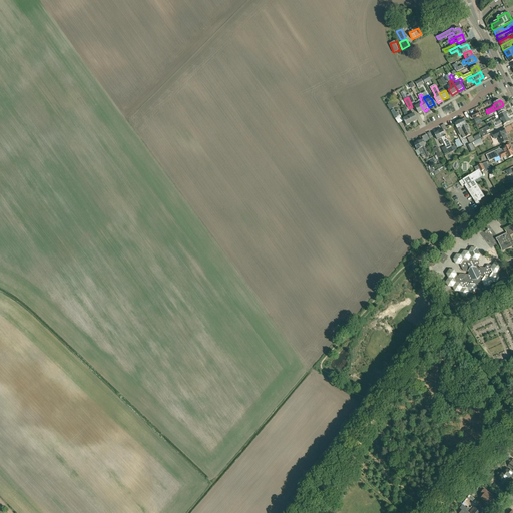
[(419,113),(424,110),(420,104),(419,101),(416,103),(417,105),(415,107),(418,113),(419,113)]
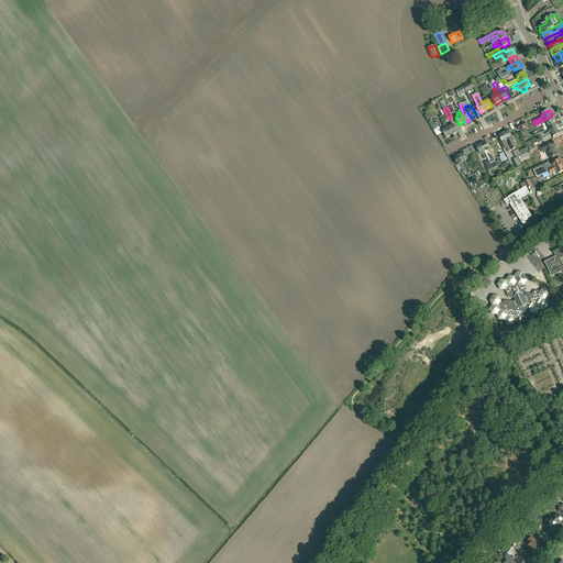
[(553,118),(552,116),(534,124),(537,127),(545,122),(547,125),(554,121),(554,120),(553,118)]
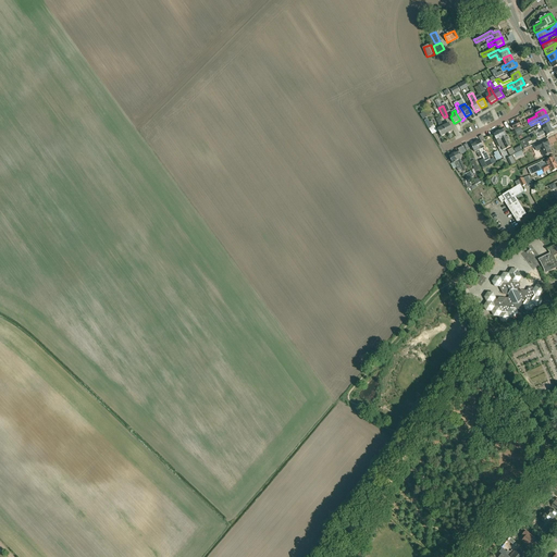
[(441,136),(447,134),(444,126),(440,118),(436,119),(441,127),(437,130),(441,136)]
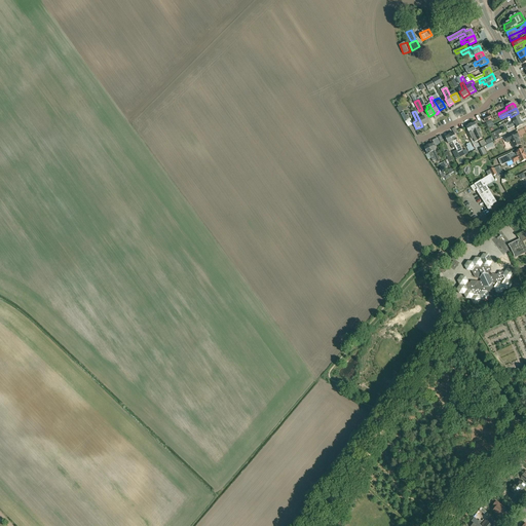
[(408,114),(405,115),(404,112),(401,114),(405,122),(411,119),(408,114)]
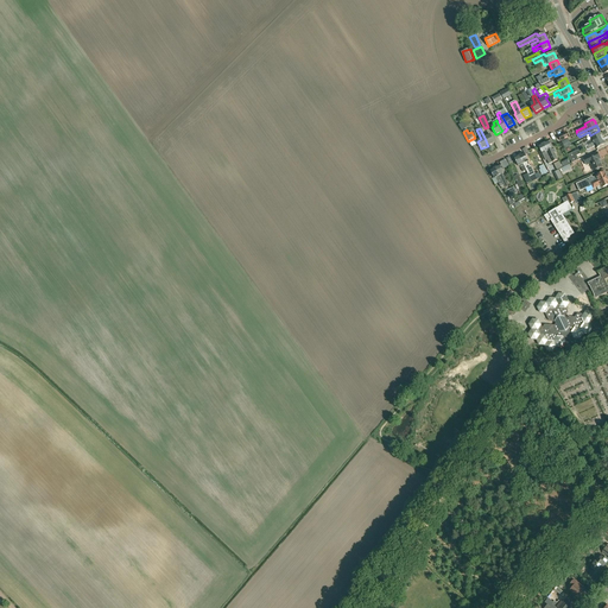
[(593,139),(586,143),(587,146),(602,138),(601,137),(602,135),(601,133),(600,133),(591,137),(593,139)]
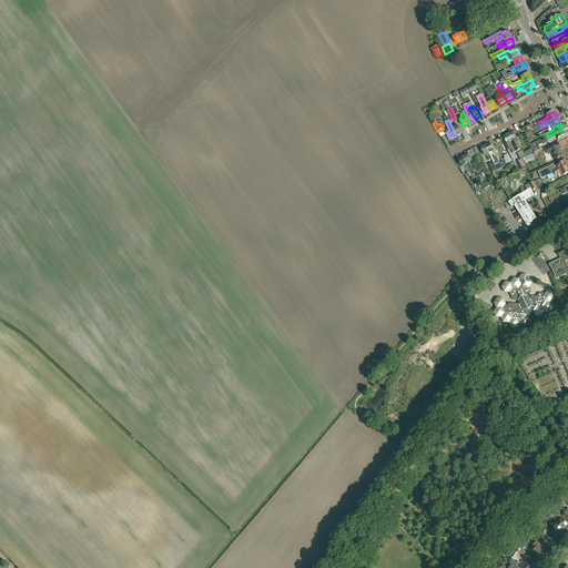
[(453,129),(456,137),(462,133),(458,125),(453,129)]
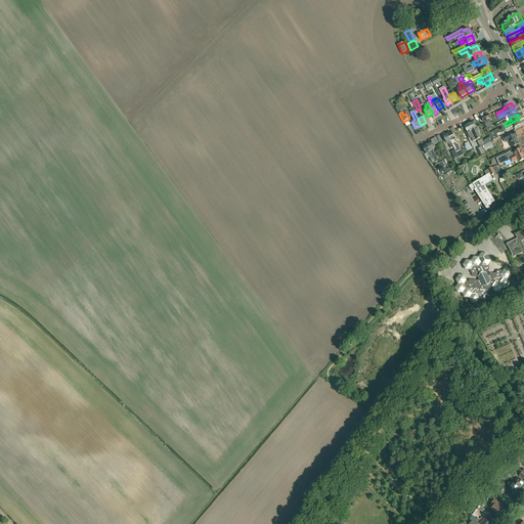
[(519,119),(506,126),(505,127),(506,130),(513,126),(514,128),(522,124),(521,124),(522,123),(521,122),(520,122),(519,119)]
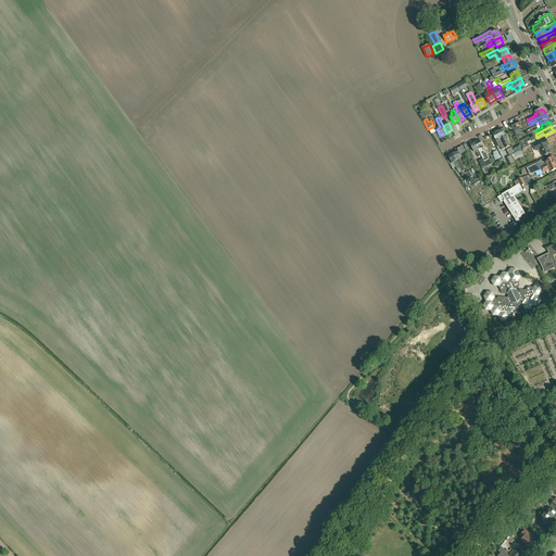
[(504,144),(505,149),(510,147),(507,140),(508,139),(506,136),(505,137),(502,129),(496,131),(504,144)]
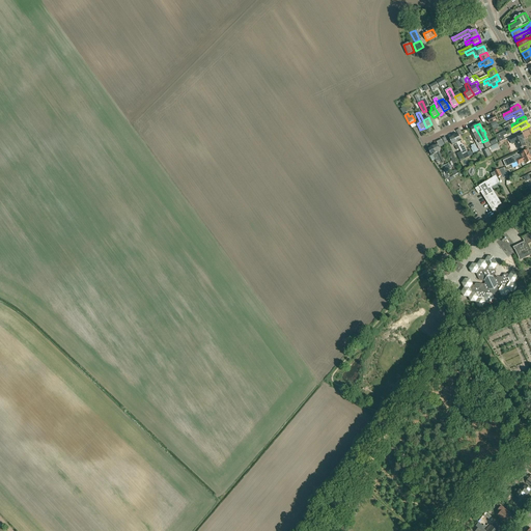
[(482,142),(481,138),(474,126),(470,128),(474,135),(475,134),(479,143),(482,142)]
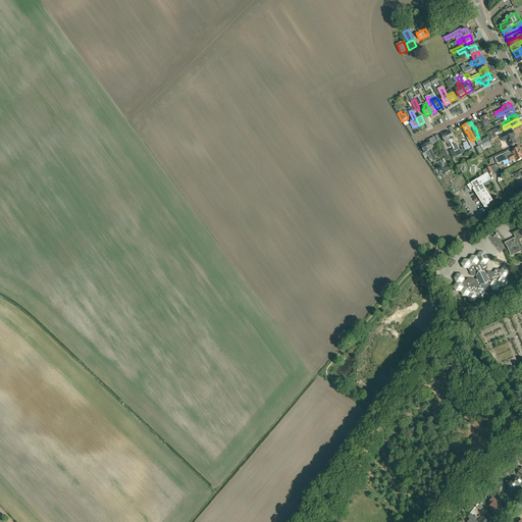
[(497,138),(493,131),(487,134),(490,140),(497,138)]
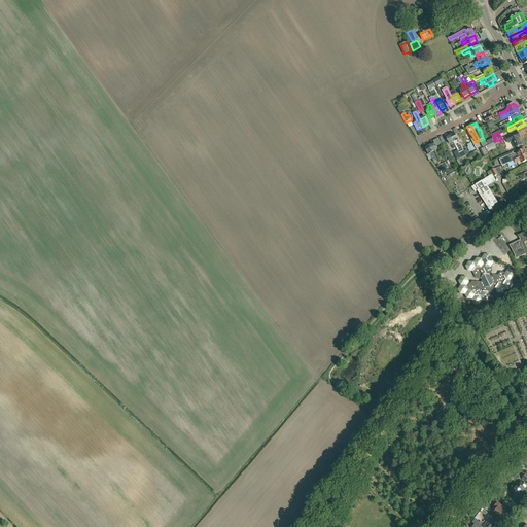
[(518,132),(505,138),(508,143),(512,141),(515,148),(517,147),(518,147),(520,146),(520,145),(522,144),(519,138),(520,138),(518,132)]
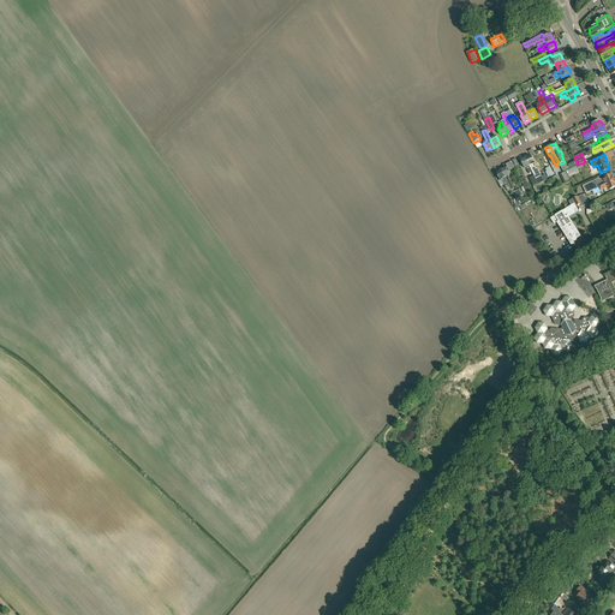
[(533,163),(530,155),(525,157),(532,172),(536,179),(541,177),(537,169),(535,166),(533,167),(532,163),(533,163)]
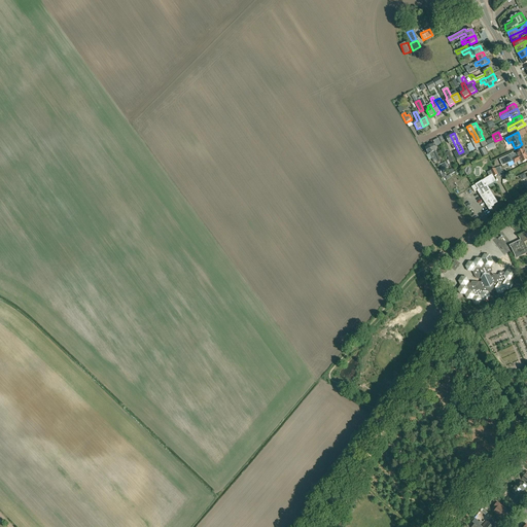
[(456,147),(450,135),(446,137),(449,144),(451,143),(453,149),(456,147)]
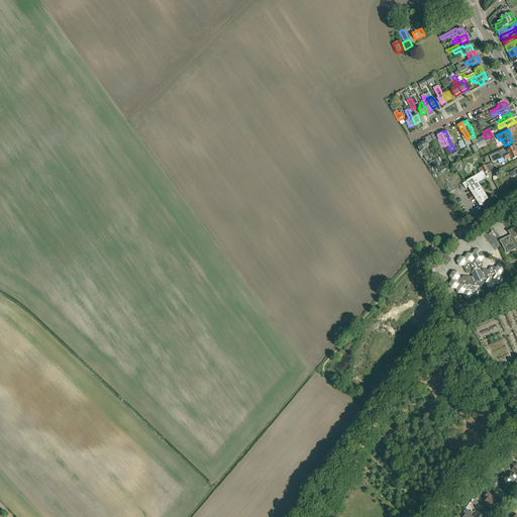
[(425,140),(421,142),(427,154),(430,153),(427,147),(428,147),(425,140)]
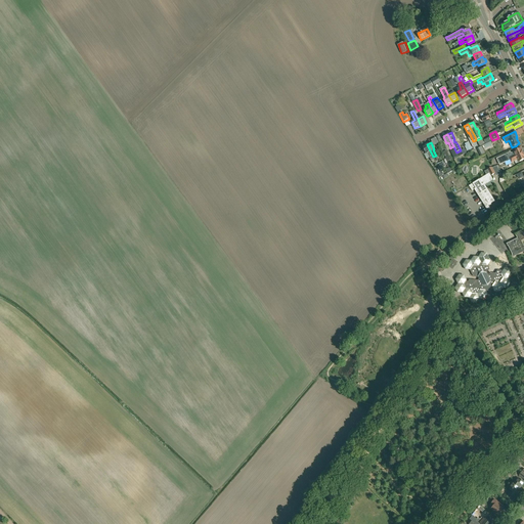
[(433,157),(427,144),(422,146),(426,154),(427,153),(431,162),(434,160),(433,157)]
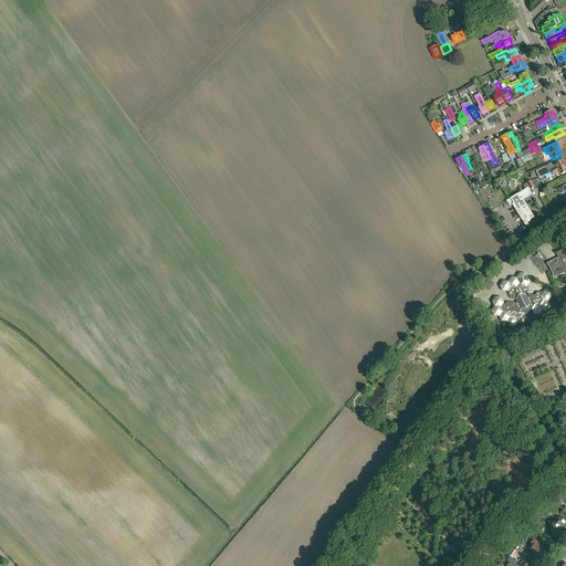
[(552,165),(541,169),(544,177),(551,174),(565,166),(565,164),(565,163),(564,164),(563,160),(559,163),(559,161),(558,161),(555,163),(555,164),(556,164),(555,165),(553,166),(552,165)]
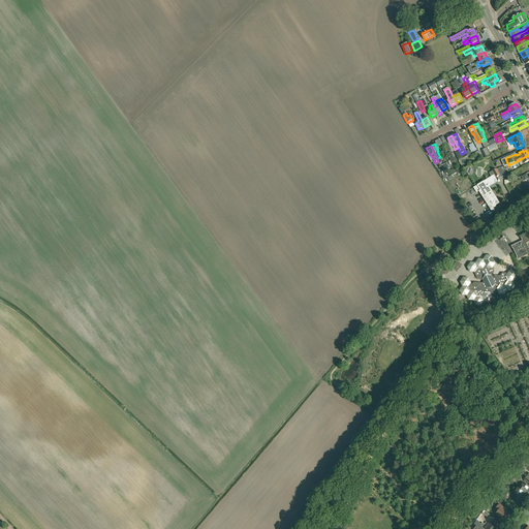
[(508,165),(509,166),(510,166),(511,166),(512,166),(517,164),(520,163),(521,165),(524,164),(528,161),(528,155),(515,162),(508,165)]
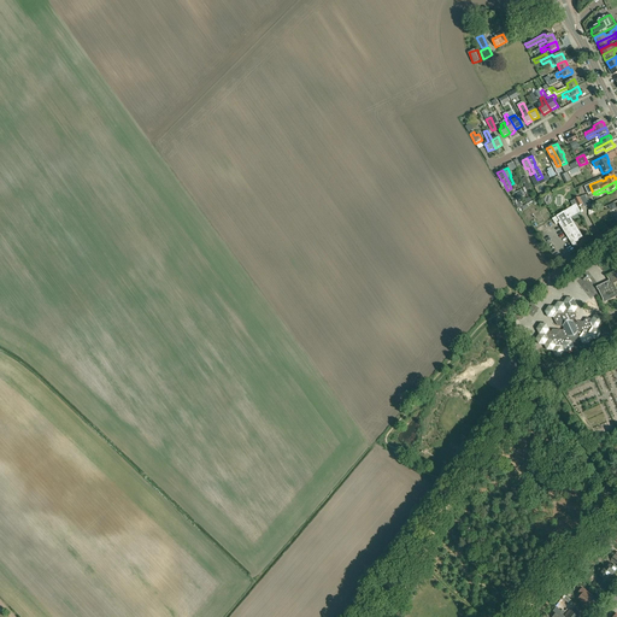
[(523,200),(522,197),(524,195),(522,189),(515,193),(517,199),(518,204),(522,203),(521,201),(523,200)]
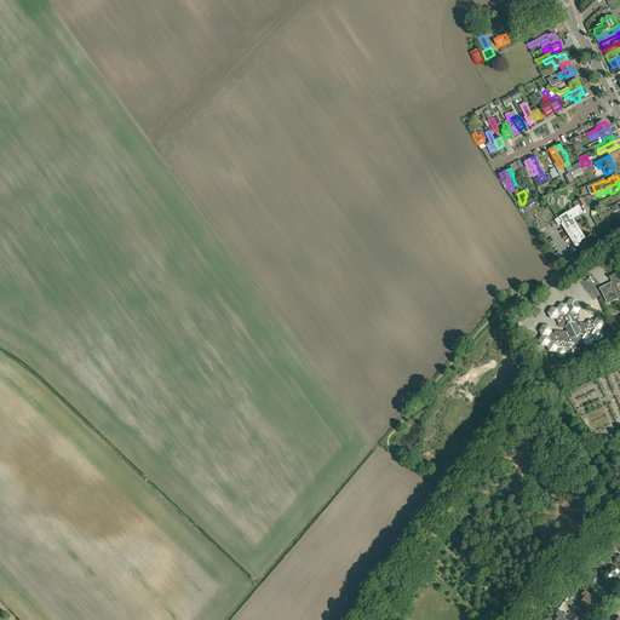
[(579,206),(580,208),(586,206),(585,205),(585,202),(584,200),(583,199),(577,201),(573,204),(575,207),(579,206)]
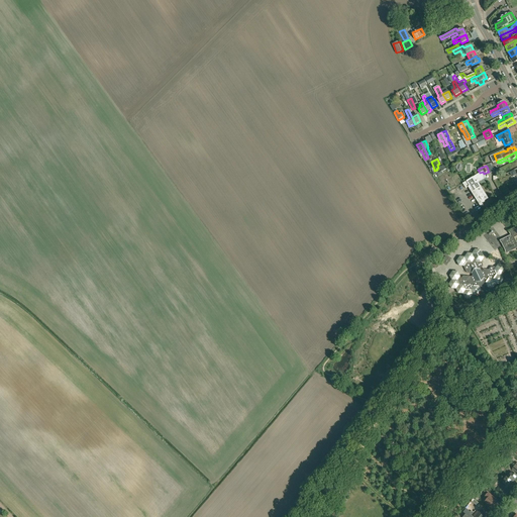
[(483,172),(480,173),(462,184),(466,189),(468,187),(481,207),(483,205),(482,203),(488,199),(479,183),(487,178),(484,174),(483,172)]
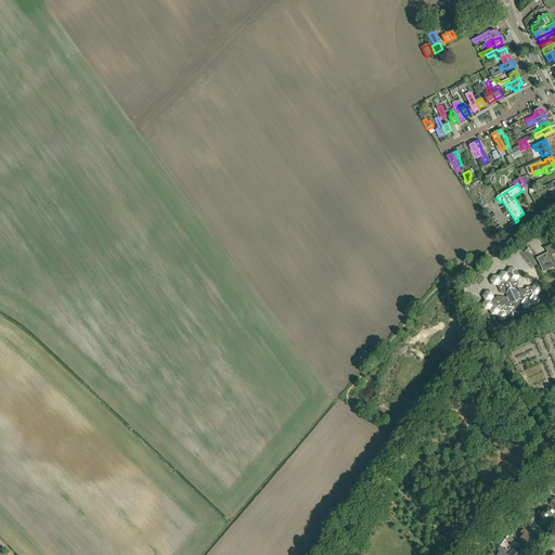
[(492,197),(491,194),(493,193),(491,188),(480,193),(485,202),(492,197)]
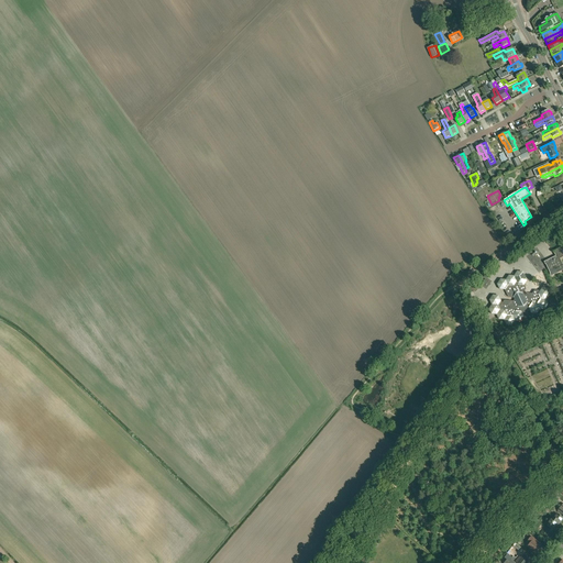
[(562,265),(560,258),(562,256),(562,246),(553,252),(556,257),(544,263),(551,276),(562,269),(562,265)]
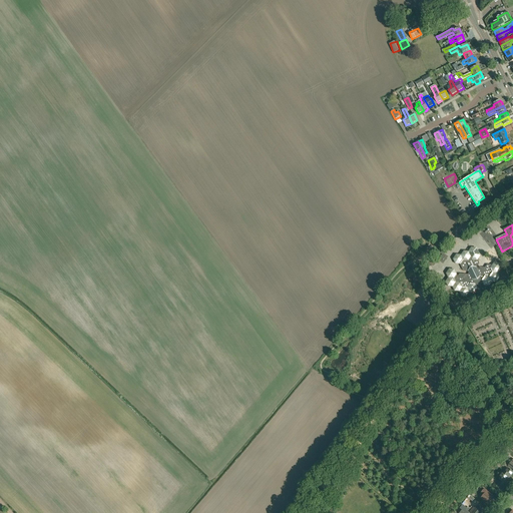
[(456,255),(454,260),(456,264),(460,265),(461,264),(463,266),(462,267),(464,271),(469,272),(470,274),(468,276),(460,275),(459,277),(456,276),(457,275),(455,270),(450,270),(447,274),(449,278),(446,282),(448,287),(453,287),(455,292),(460,292),(462,296),(467,297),(469,293),(474,293),(477,289),(475,285),(480,285),(482,281),(484,285),(489,286),(492,282),(506,283),(509,279),(500,262),(496,261),(492,267),(490,265),(487,266),(485,269),(481,268),(480,269),(477,267),(479,264),(477,260),(480,257),(478,252),(476,248),(471,247),(469,252),(464,251),(461,255),(456,255)]
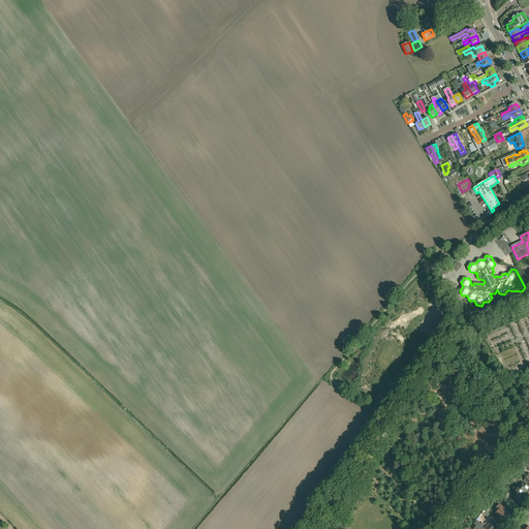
[(444,268),(442,270),(439,271),(441,276),(444,274),(447,274),(449,272),(447,268),(444,268)]
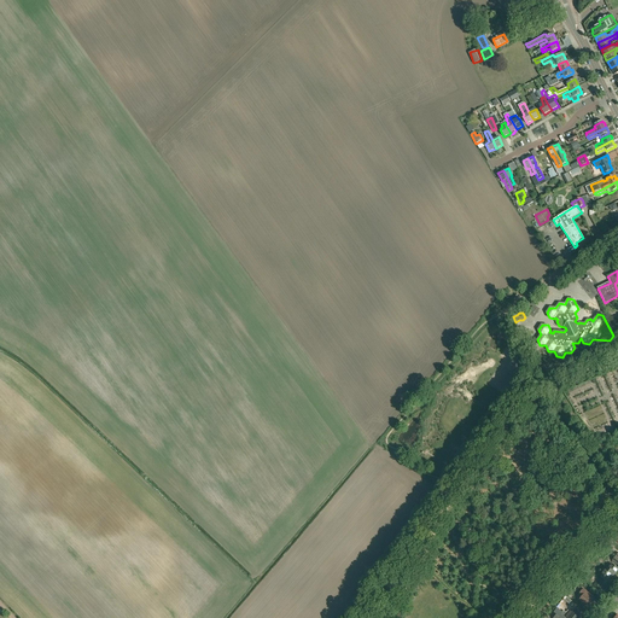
[(601,575),(602,575),(601,577),(605,579),(606,578),(608,581),(613,575),(614,576),(617,570),(617,569),(612,565),(608,569),(607,567),(607,569),(606,567),(605,567),(602,570),(602,571),(604,572),(601,575)]
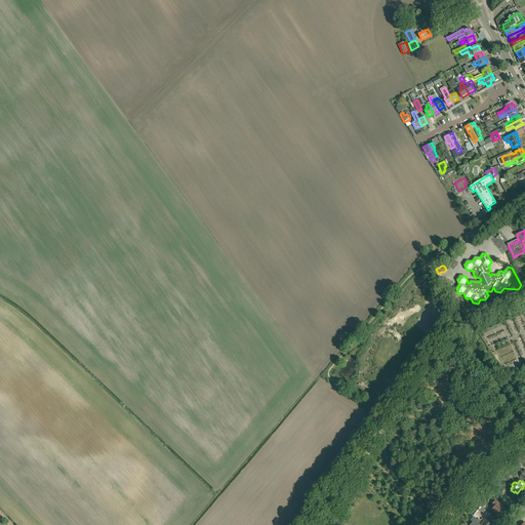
[(496,500),(492,505),(495,508),(493,510),(500,516),(505,511),(500,508),(502,506),(496,500)]
